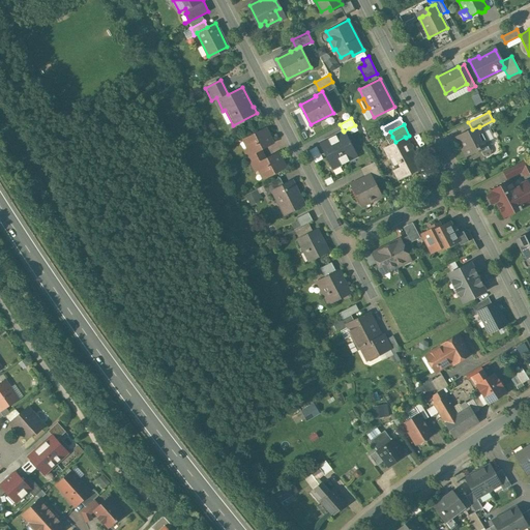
[(472,129),(468,131),(468,130),(457,137),(466,156),(489,145),(479,127),(479,126),(472,129)]
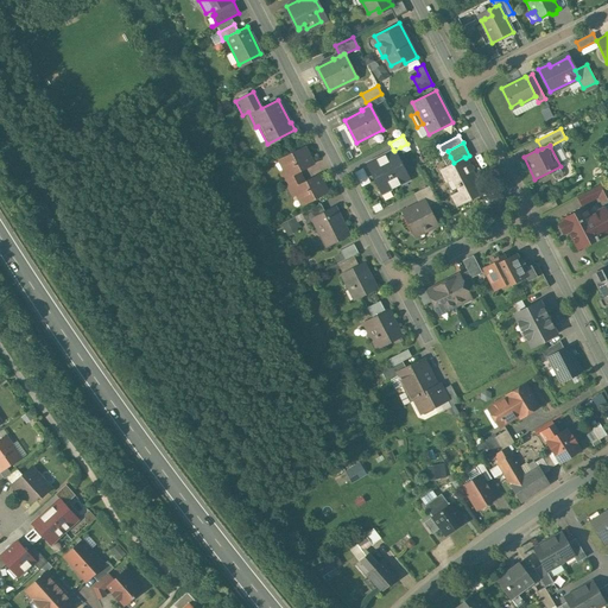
[(302,149),(296,151),(293,151),(287,154),(287,156),(283,158),(287,166),(285,166),(286,170),(290,176),(298,171),(310,164),(308,158),(308,156),(304,149),(302,149)]
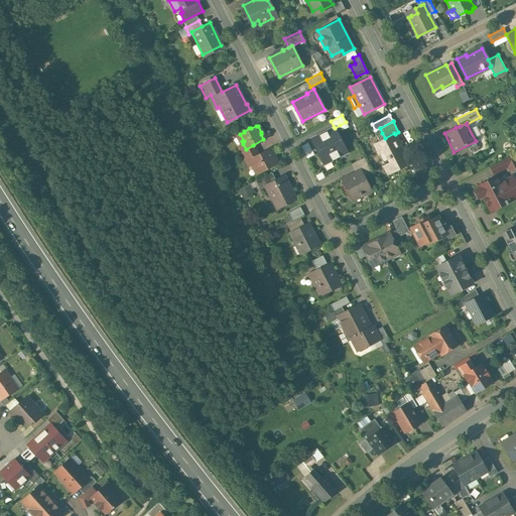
[(335,128),(334,127),(323,133),(336,157),(347,152),(342,142),(339,137),(335,128)]
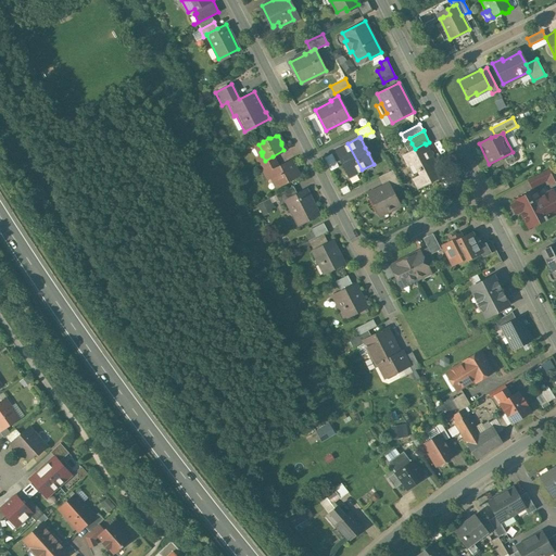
[(404,140),(403,141),(405,147),(412,143),(409,138),(404,140)]
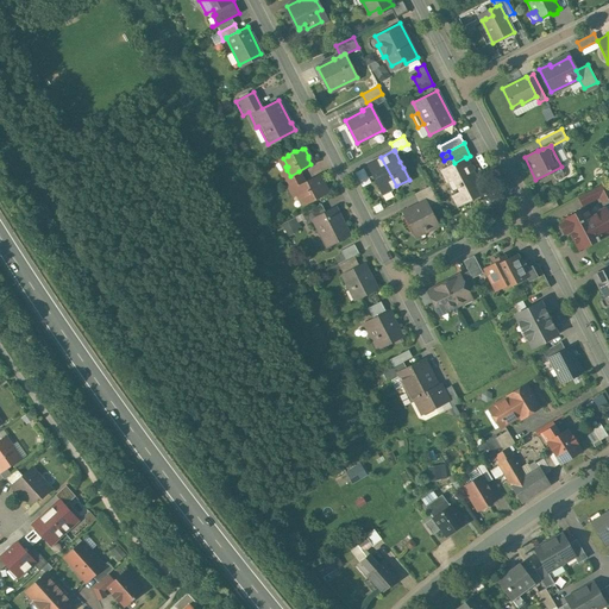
[(396,186),(381,157),(368,164),(374,175),(376,182),(382,193),(396,186)]
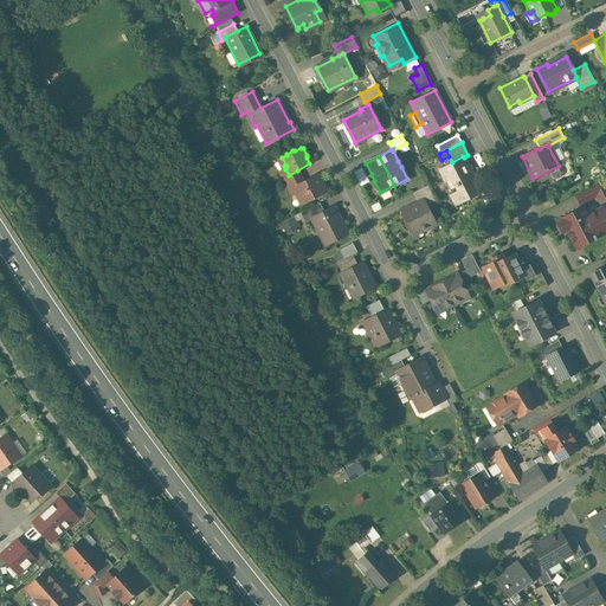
[(452,162),(439,169),(444,181),(445,180),(447,185),(450,187),(452,188),(455,187),(456,187),(457,191),(450,194),(455,205),(481,192),(470,171),(471,169),(471,167),(471,166),(470,165),(469,163),(468,163),(466,163),(464,158),(463,156),(452,162)]
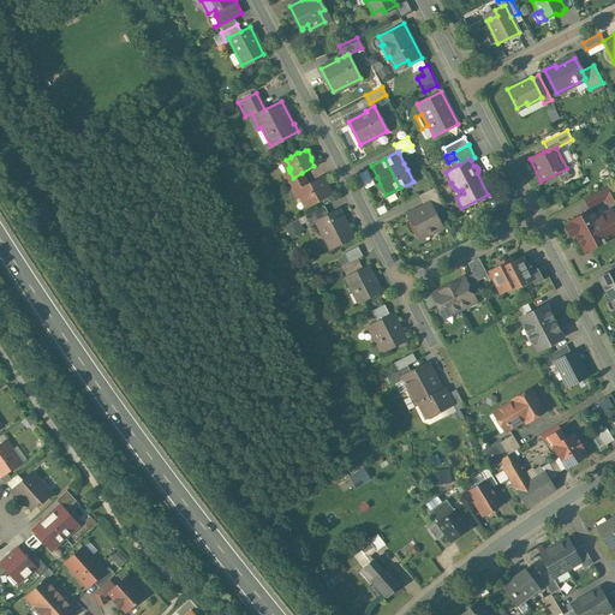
[(290,172),(284,175),(288,186),(305,179),(302,173),(293,178),(290,172)]
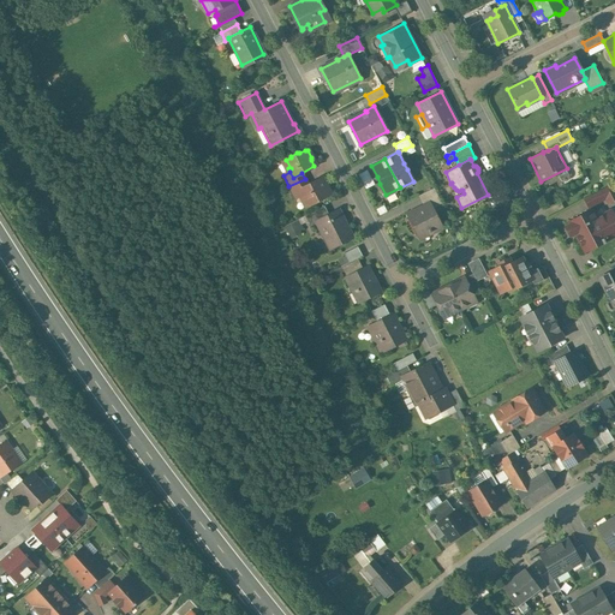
[(368,172),(359,177),(364,186),(372,181),(368,172)]
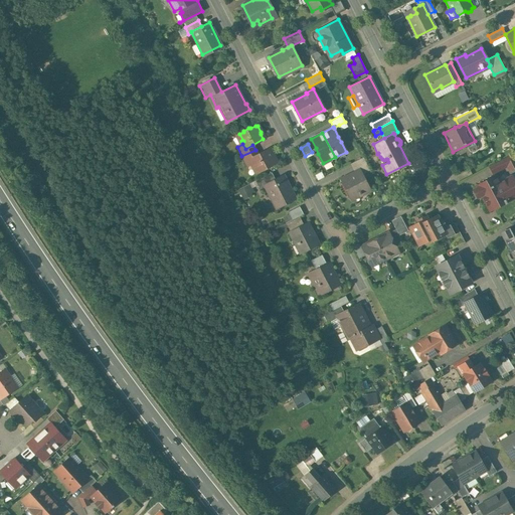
[(258,154),(250,158),(252,163),(253,166),(255,165),(259,171),(263,169),(265,170),(269,167),(270,166),(275,163),(276,161),(273,155),(271,154),(268,149),(258,154)]
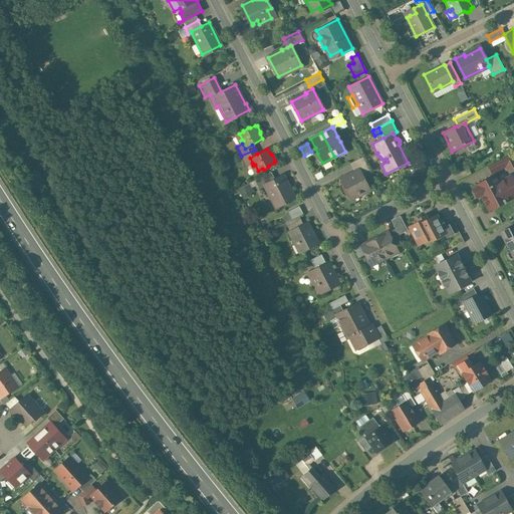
[(255,150),(241,156),(246,166),(252,163),(250,158),(257,154),(255,150)]
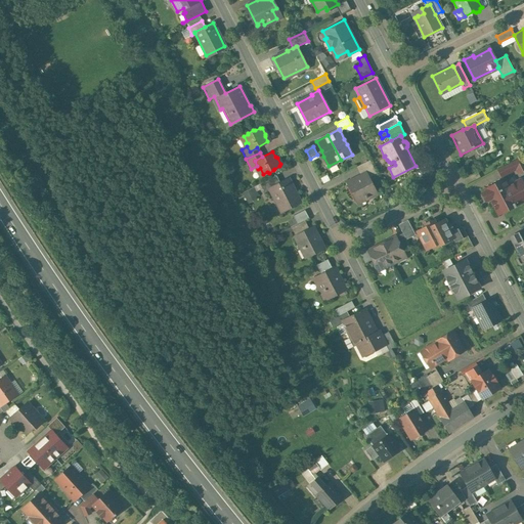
[(523,162),(521,157),(497,169),(501,176),(516,169),(518,173),(523,169),(523,162)]
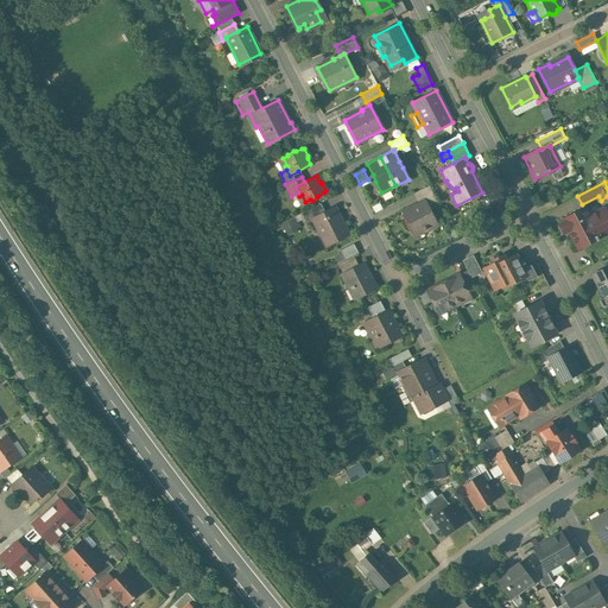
[(429,185),(413,194),(418,202),(420,203),(424,201),(426,206),(436,201),(429,185)]
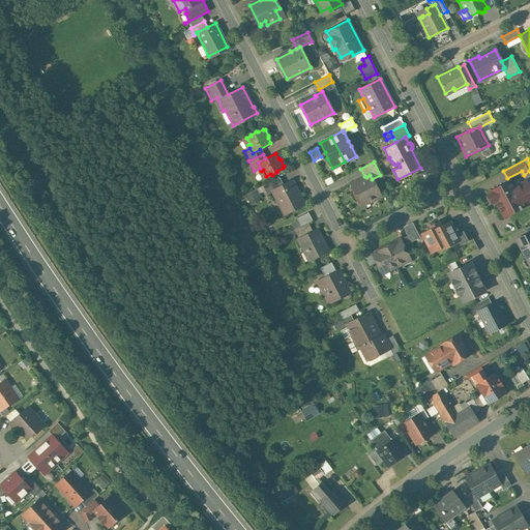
[(366,177),(353,184),(363,204),(369,201),(370,202),(372,201),(371,200),(380,196),(372,179),(370,175),(366,177)]
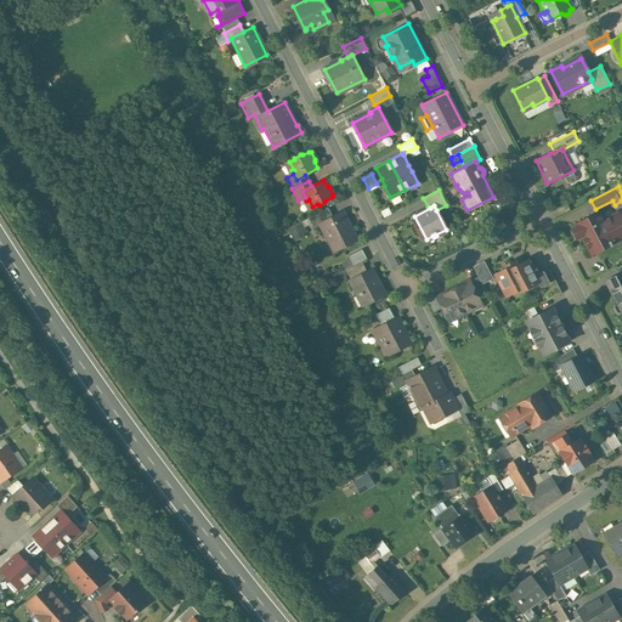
[(328,208),(307,218),(314,228),(321,225),(321,224),(333,218),(328,208)]
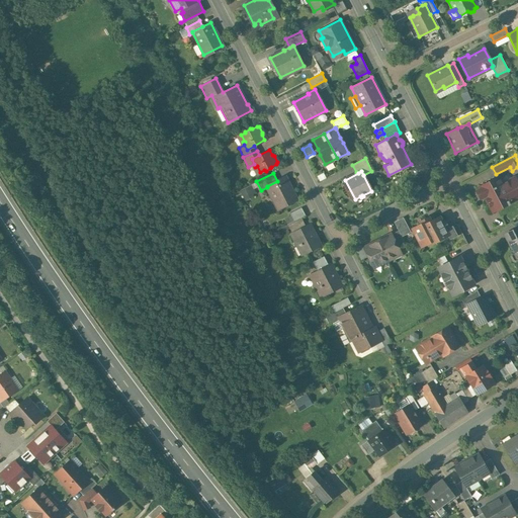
[(277,181),(267,186),(267,187),(274,199),(276,198),(280,207),(296,199),(285,177),(277,181)]
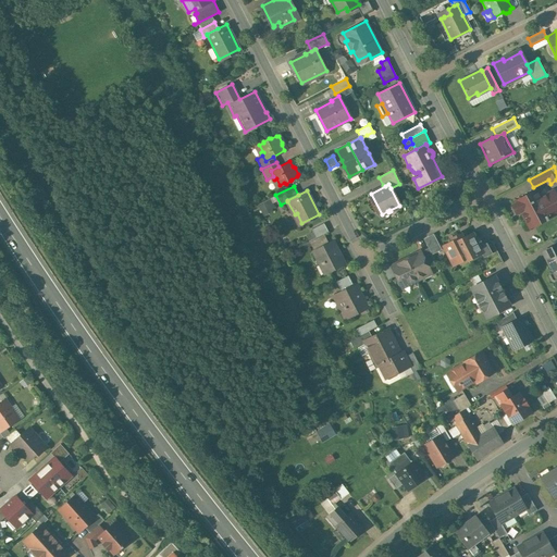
[(556,203),(551,193),(540,198),(535,190),(516,201),(517,201),(518,201),(511,205),(517,213),(521,211),(528,224),(544,215),(546,220),(547,220),(546,218),(556,212),(556,203)]
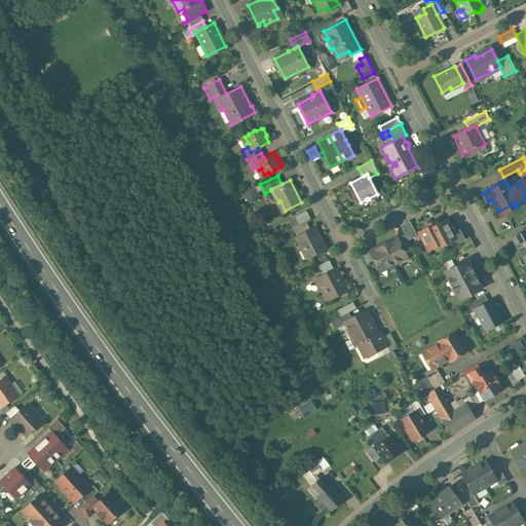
[(305,211),(295,216),(299,224),(305,221),(309,219),(305,211)]
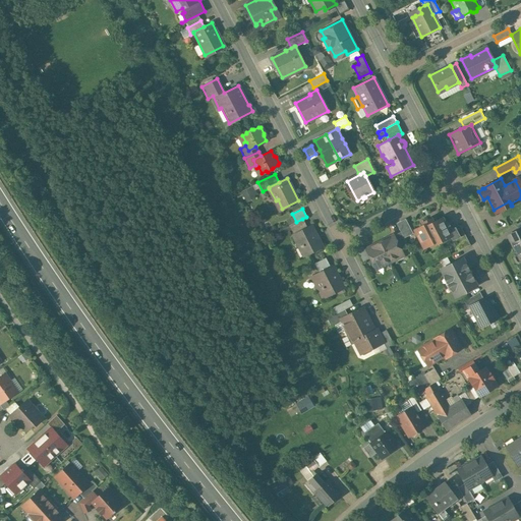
[(441,218),(431,223),(429,219),(422,222),(423,225),(414,229),(424,248),(430,245),(430,246),(451,236),(441,218)]
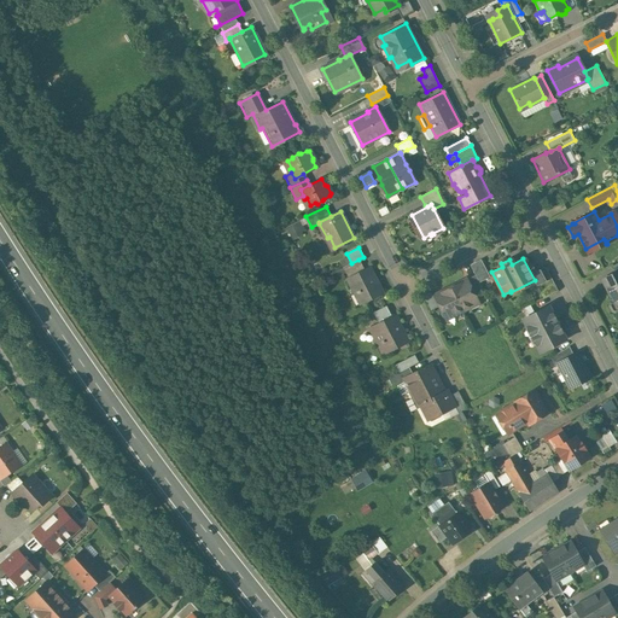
[(351,263),(343,268),(348,279),(365,270),(359,260),(351,263)]
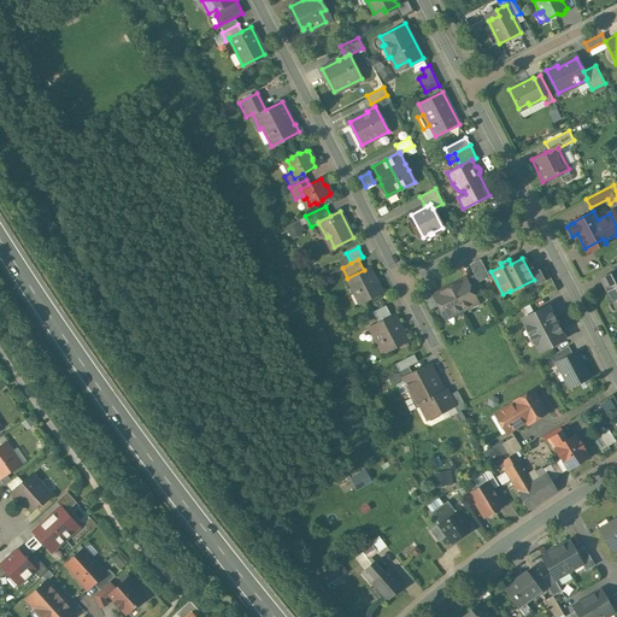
[(347,278),(354,294),(358,293),(362,301),(381,292),(374,278),(369,268),(364,270),(347,278)]
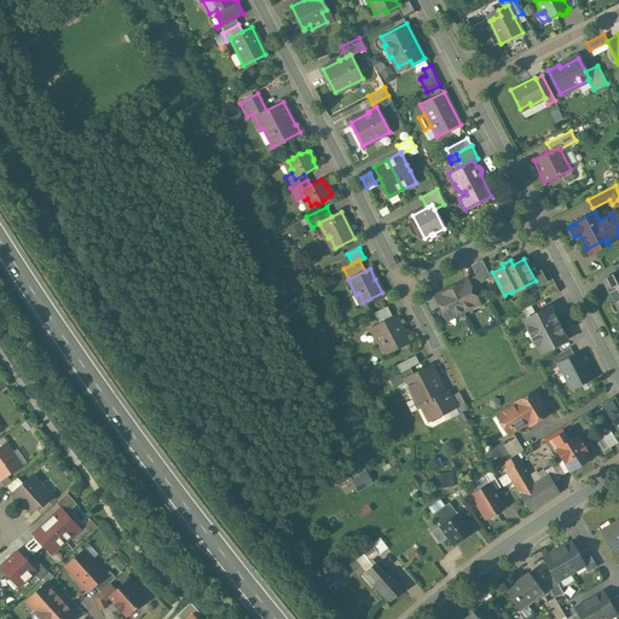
[(486,271),(475,276),(479,283),(490,277),(486,271)]
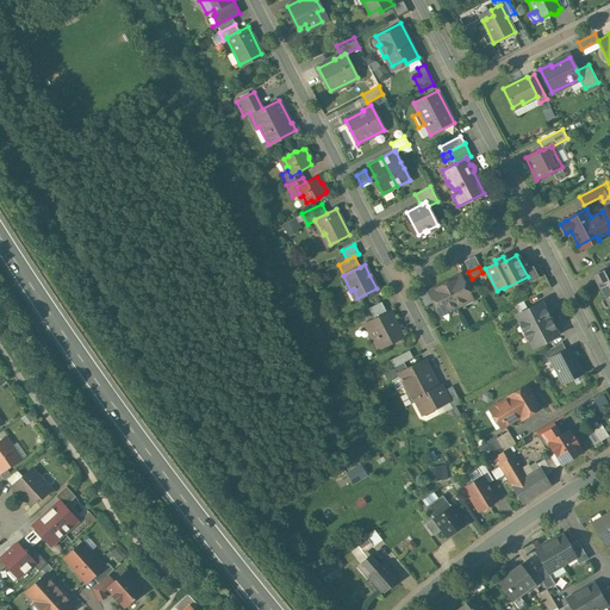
[(468,272),(459,277),(460,278),(460,277),(467,290),(475,286),(472,279),(468,272)]
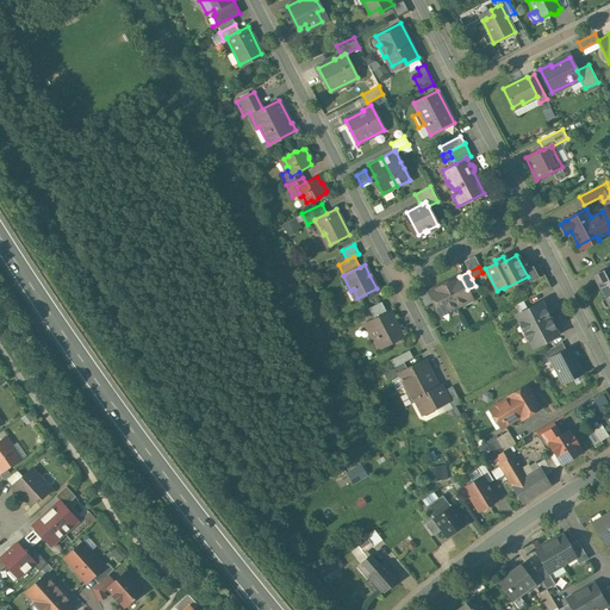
[(543,274),(533,280),(535,286),(533,287),(536,294),(549,287),(543,274)]
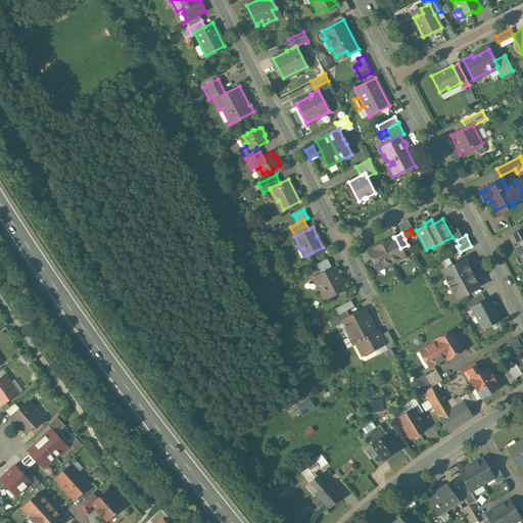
[(400,248),(394,237),(394,238),(389,240),(389,239),(381,243),(390,263),(397,258),(397,255),(402,253),(400,248)]
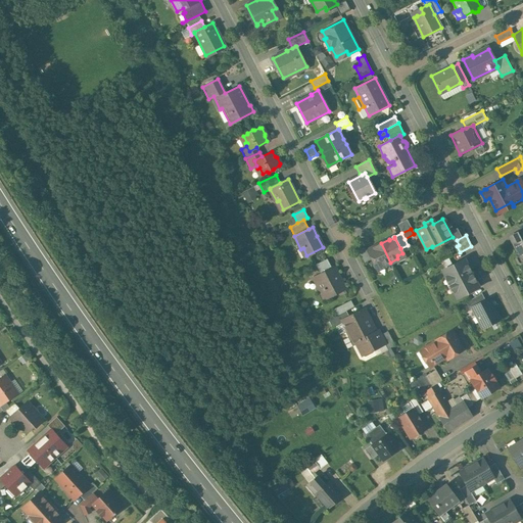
[(522,239),(513,244),(518,254),(516,255),(515,258),(517,264),(520,265),(522,263),(522,239)]
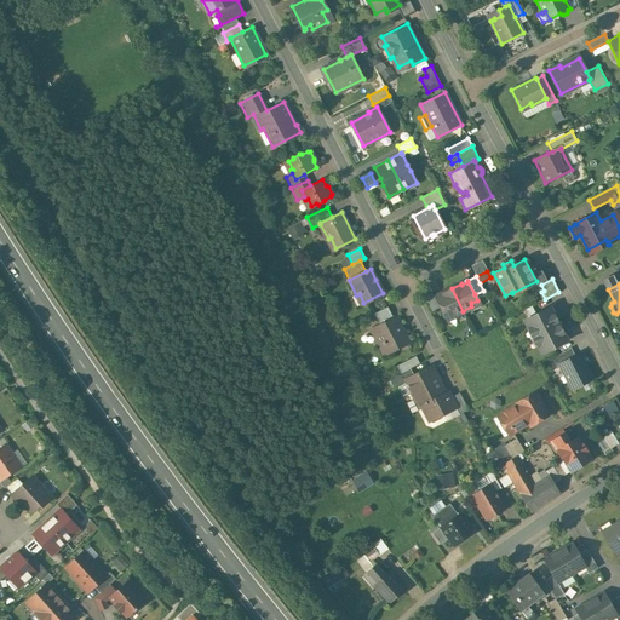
[(452,288),(442,293),(443,294),(436,298),(446,316),(452,314),(455,315),(463,311),(452,288)]
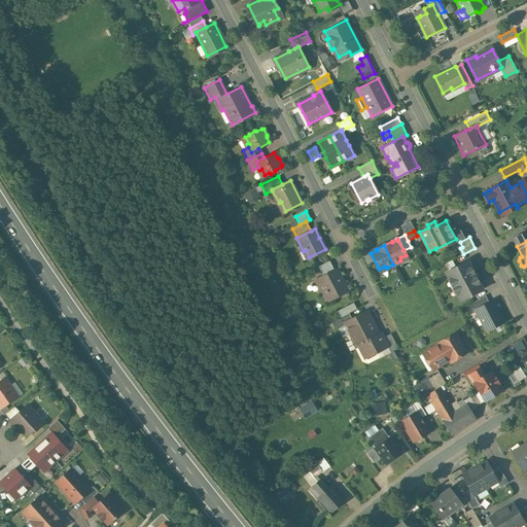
[(329,260),(317,267),(322,276),(334,270),(329,260)]
